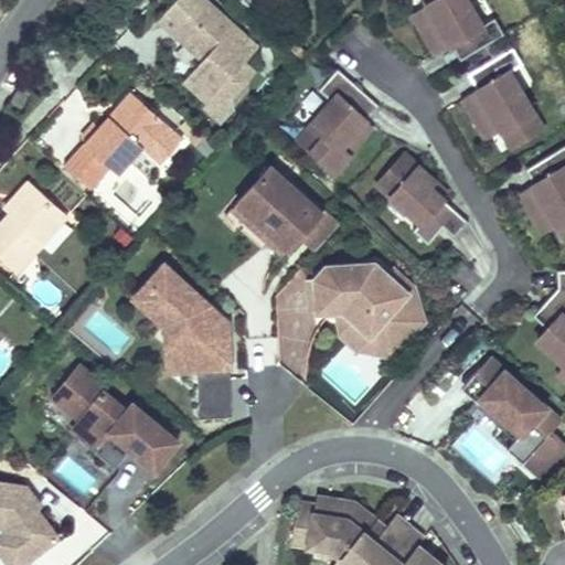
[(248,80),(255,72),(244,62),(257,48),(205,0),(176,0),(158,19),(174,34),(182,27),(192,35),(190,39),(206,54),(202,60),(183,81),(208,103),(204,107),(222,123),(234,108),(233,96),(223,87),(228,82),(248,80)]
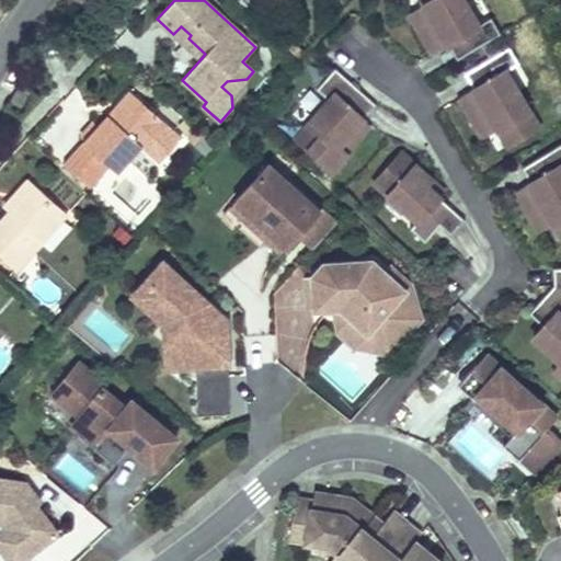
[(479,24),(464,0),(422,0),(424,3),(432,16),(418,25),(433,53),(448,44),(461,36),(471,52),(501,33),(491,16),(479,24)]
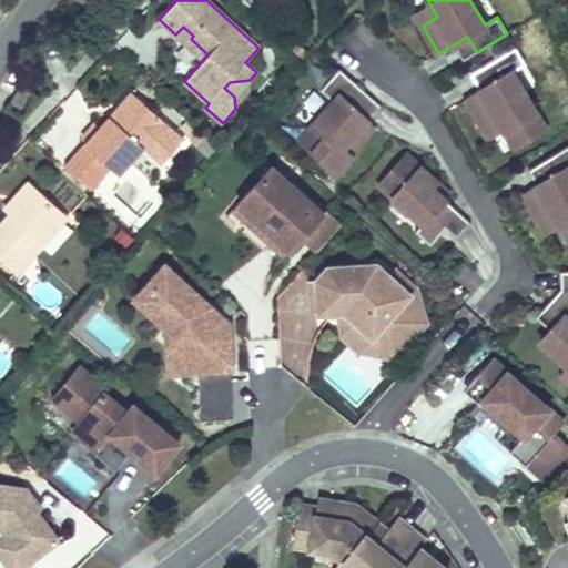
[(429,3),(414,13),(423,26),(437,17),(429,3)]
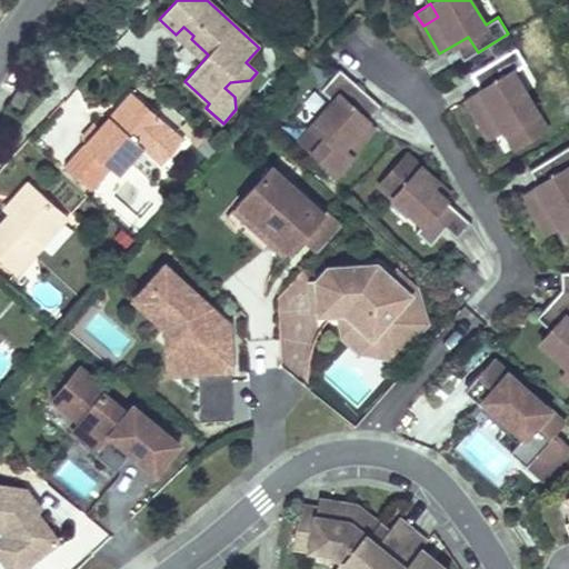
[(193,36),(183,27),(176,35),(203,60),(208,55),(191,39),(193,36)]
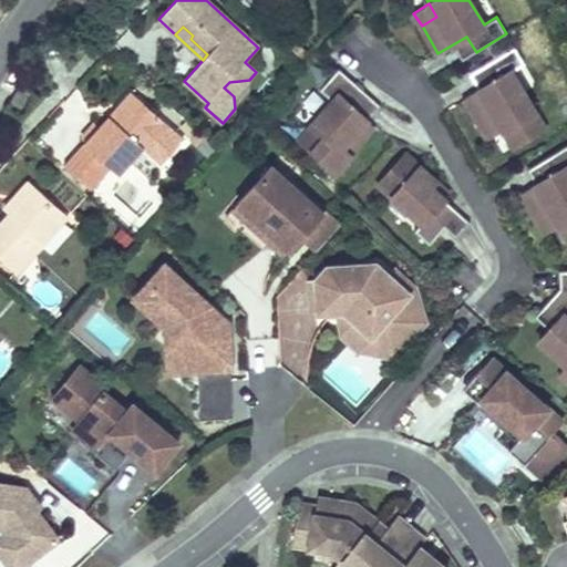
[(453,44),(462,60),(476,52),(466,37),(453,44)]
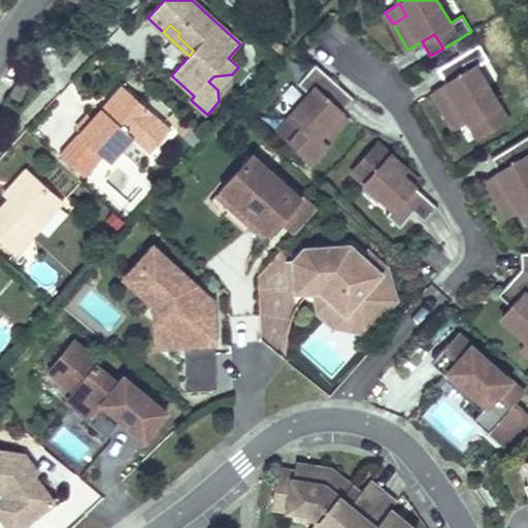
[(479,44),(451,61),(459,75),(447,84),(432,92),(448,117),(462,108),(469,121),(479,136),(507,120),(476,67),(488,60),(479,44)]
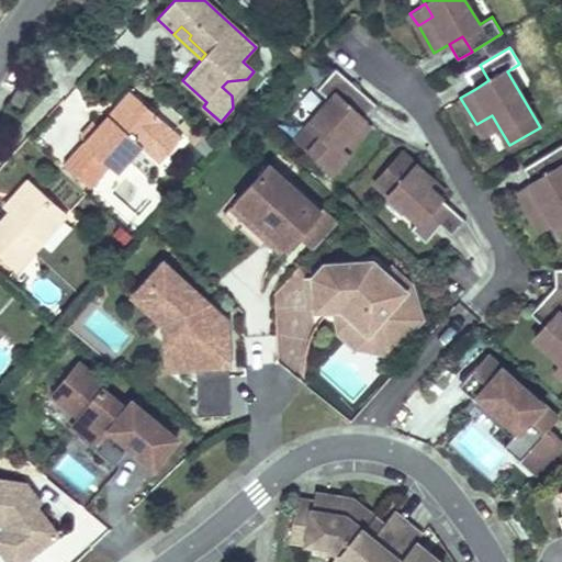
[(480,65),(467,72),(475,89),(489,80),(480,65)]
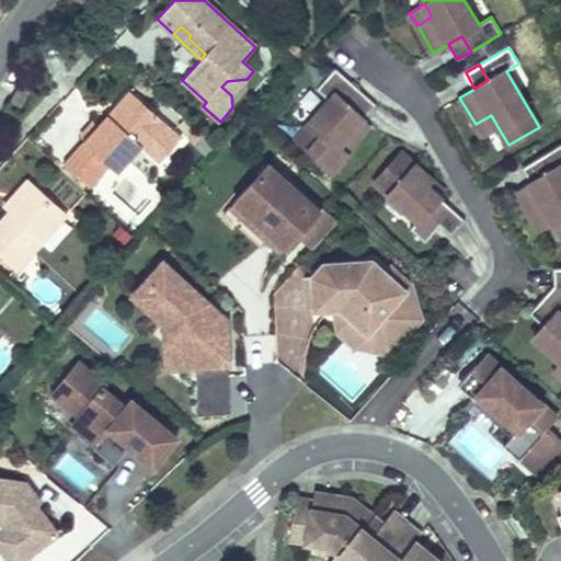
[(322,134),(309,149),(333,170),(346,155),(339,147),(363,118),(377,104),(335,67),(316,89),(329,100),(309,122),(322,134)]
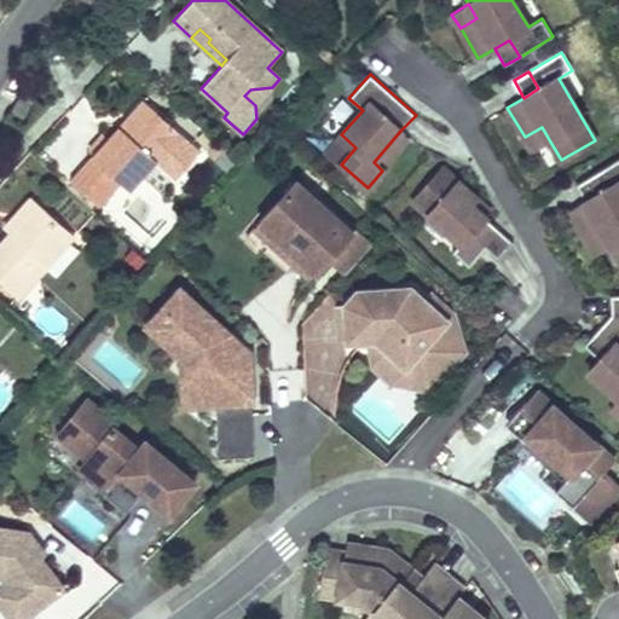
[(19,97),(11,113),(23,120),(32,103),(19,97)]
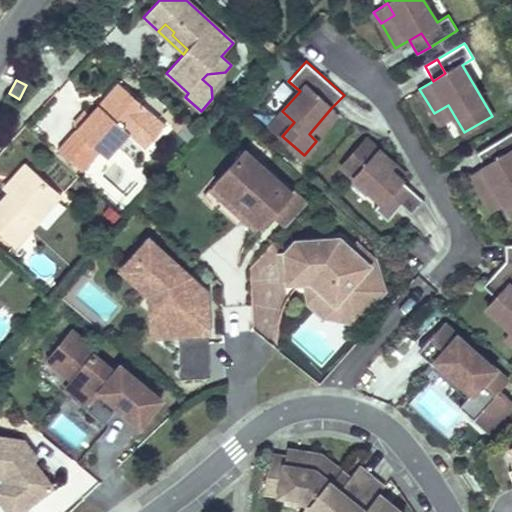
[(118,83),(76,130),(108,159),(129,135),(144,149),(165,126),(118,83)]
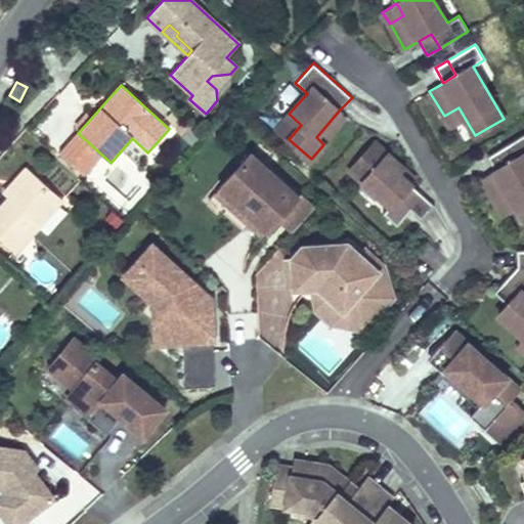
[(444,116),(451,128),(466,120),(459,107),(444,116)]
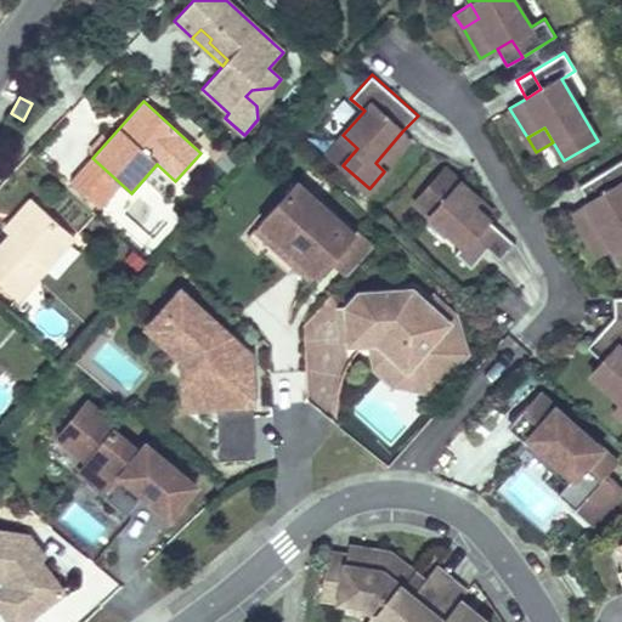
[(384,171),(412,141),(402,131),(375,163),(384,171)]
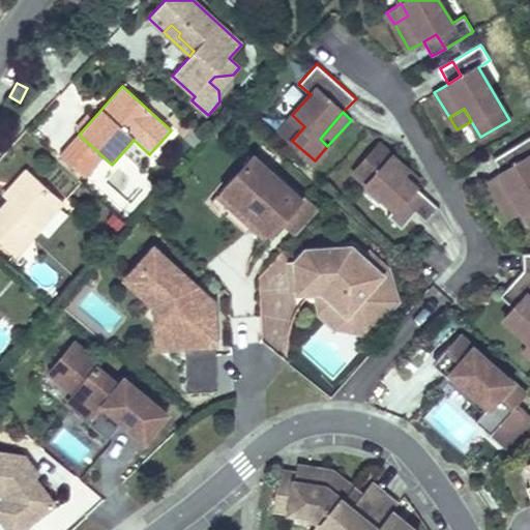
[(292,115),(280,128),(292,141),(304,126),(292,115)]
